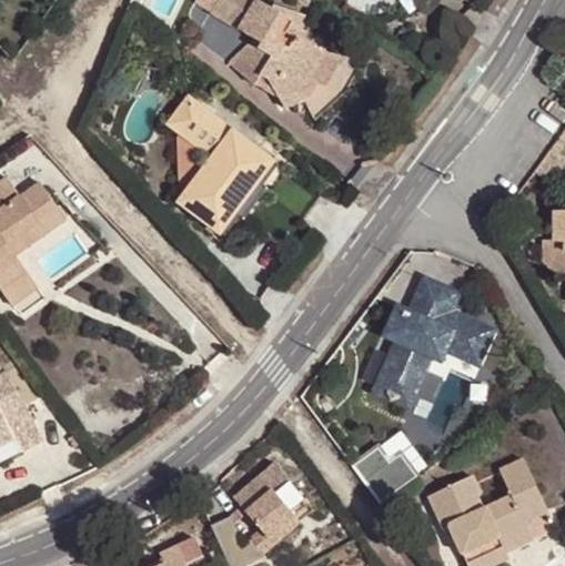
[(214,0),(209,10),(248,33),(240,47),(224,61),(252,84),(279,100),(283,109),(302,99),(311,119),(341,92),(354,69),(292,33),(303,13),(272,3),(271,7),(260,0),(214,0)]
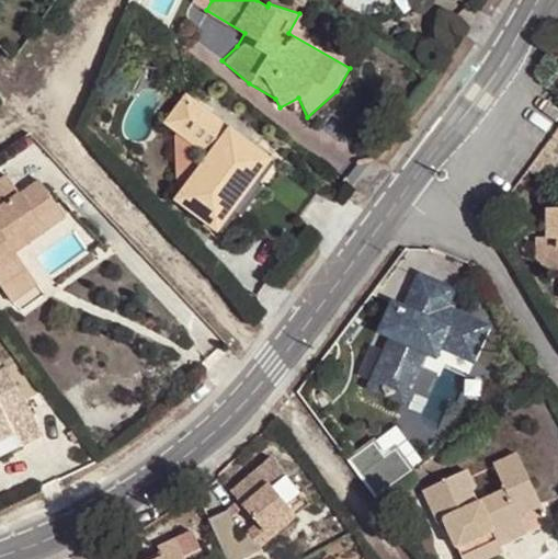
[(186,208),(214,229),(230,208),(252,178),(268,159),(182,95),(162,122),(175,130),(188,139),(207,155),(209,156),(213,151),(229,163),(208,192),(197,183),(186,198),(186,208)]
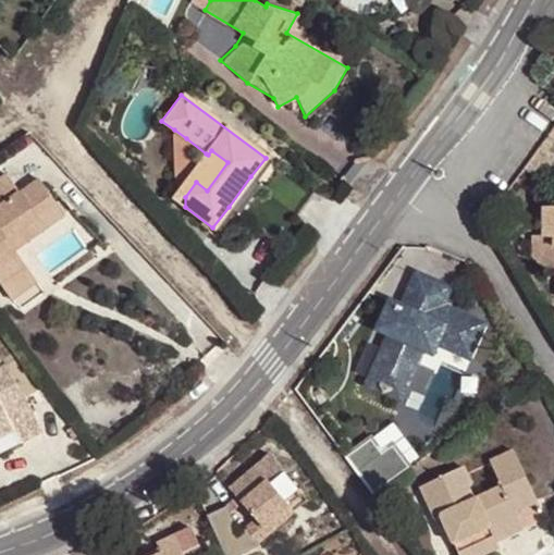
[(174,130),(176,192),(188,176),(186,138),(174,130)]
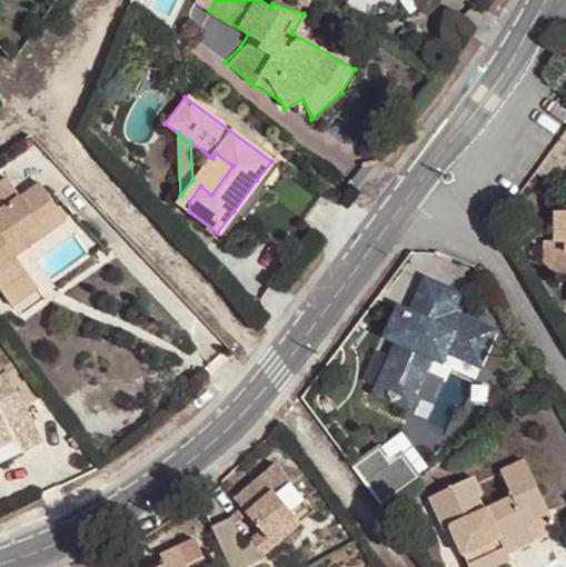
[(176,201),(189,211),(189,201),(200,186),(211,195),(232,166),(216,153),(212,158),(210,157),(192,180),(180,196),(176,201)]
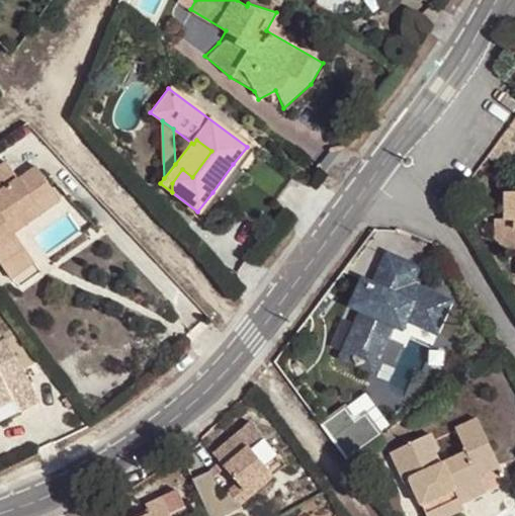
[(15,177),(3,160),(0,162),(0,265),(1,266),(24,250),(11,230),(4,221),(51,187),(33,164),(15,177)]
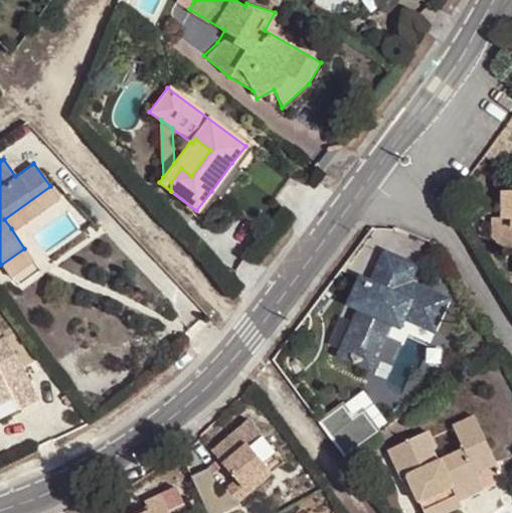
[(231,163),(211,191),(218,197),(239,169),(231,163)]
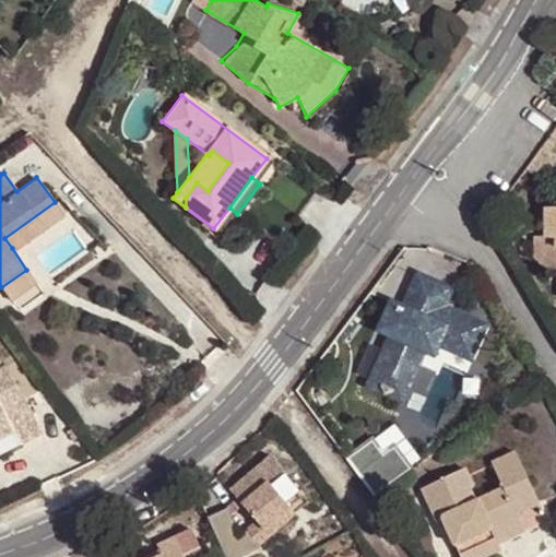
[(61,213),(55,202),(4,238),(12,248),(61,213)]
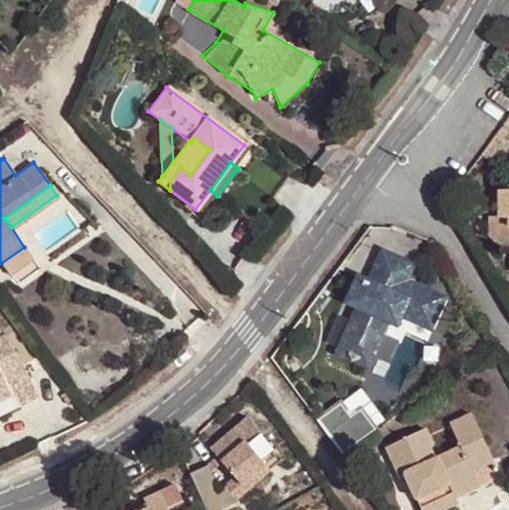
[(499,244),(508,244),(508,186),(497,187),(497,206),(503,210),(502,217),(497,217),(487,216),(487,234),(499,244)]
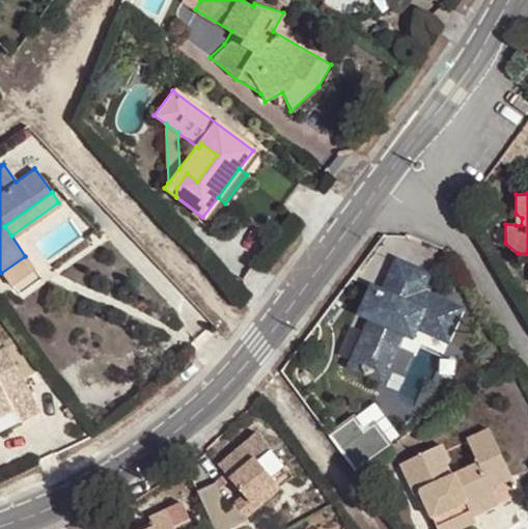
[(32,266),(25,256),(1,273),(8,283),(32,266)]
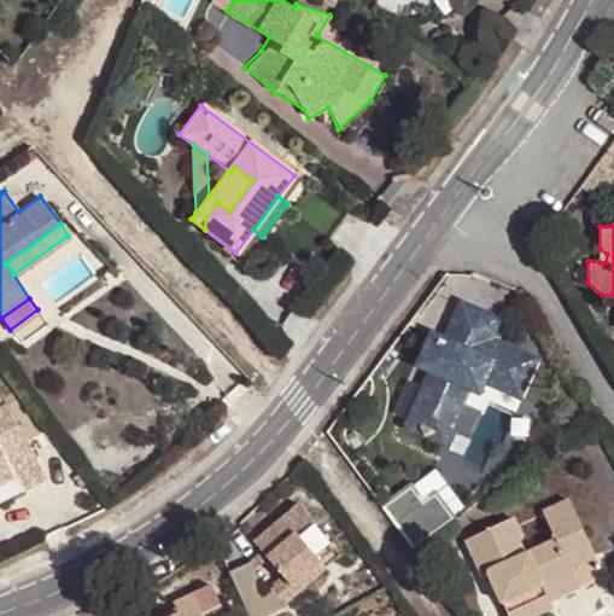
[(407,416),(440,430),(463,381),(469,368),(479,372),(514,388),(526,362),(490,347),(486,355),(477,350),(484,333),(493,314),(457,298),(442,335),(428,330),(416,359),(430,365),(407,416)]
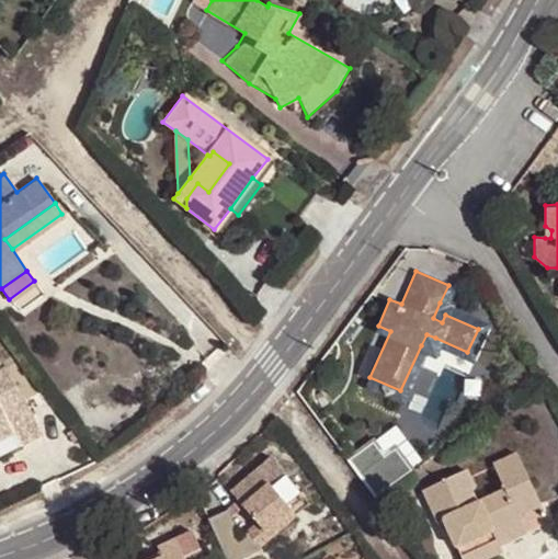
[(433,318),(442,322),(445,315),(478,329),(481,321),(440,303),(433,318)]
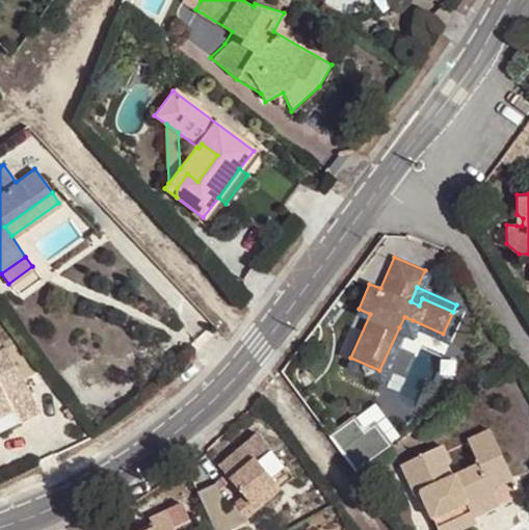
[(404,317),(399,327),(408,332),(413,320),(404,317)]
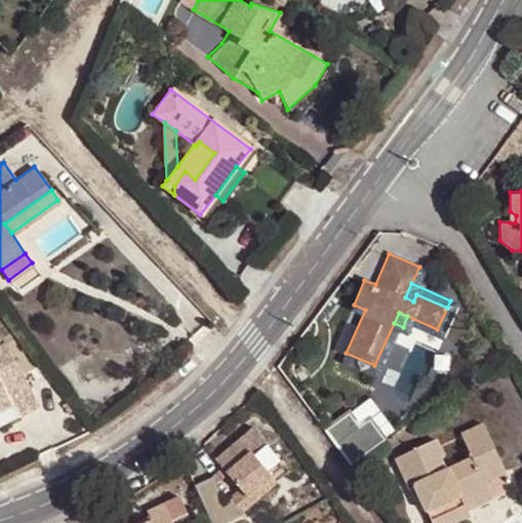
[(0,408),(8,404),(14,415),(36,404),(21,372),(0,383),(0,408)]
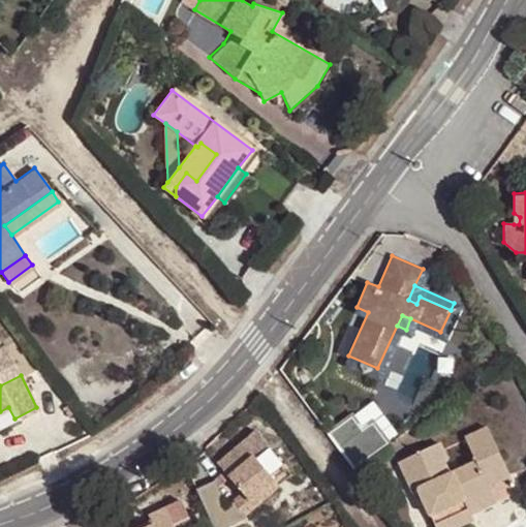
[(353,463),(398,431),(374,397),(329,428),(353,463)]
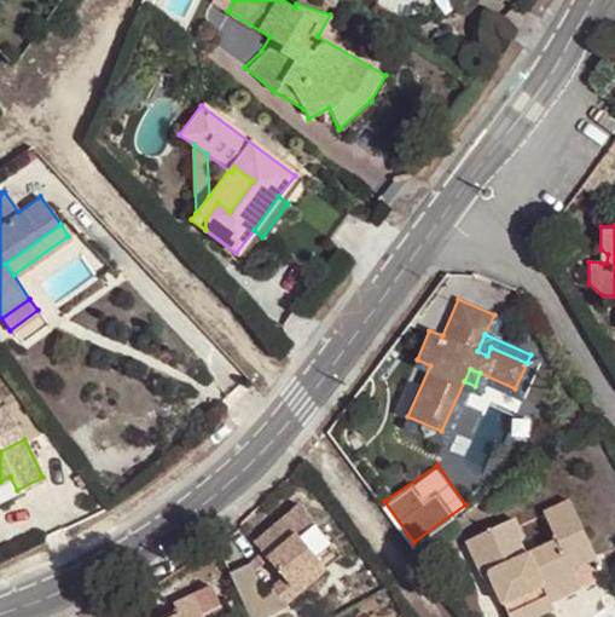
[(0,497),(17,490),(10,477),(0,482),(0,497)]
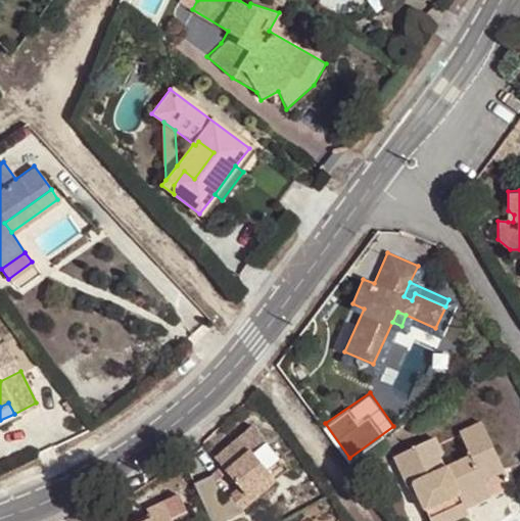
[(480,422),(458,432),(469,457),(441,469),(436,457),(439,455),(432,437),(393,455),(408,485),(412,483),(429,520),(441,520),(465,510),(464,509),(458,494),(482,483),(481,481),(503,471),(480,422)]
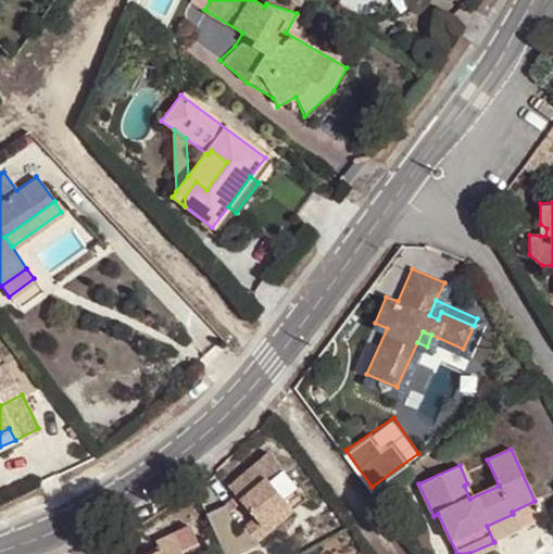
[(267,452),(228,487),(236,495),(239,500),(255,518),(244,526),(235,529),(226,508),(224,504),(204,512),(224,553),(231,553),(258,543),(256,540),(291,510),(283,500),(296,488),(281,471),(284,469),(267,452)]
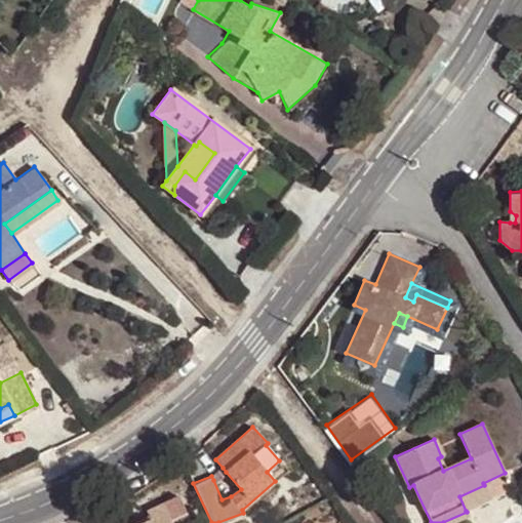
[(279,460),(267,472),(275,481),(287,470),(279,460)]
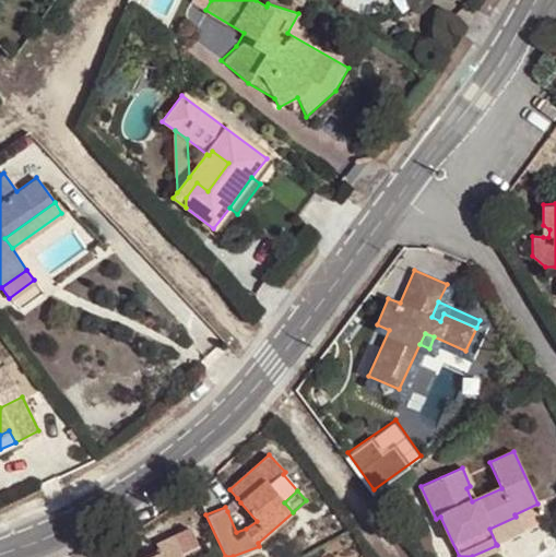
[(237,498),(225,507),(227,511),(240,502),(237,498)]
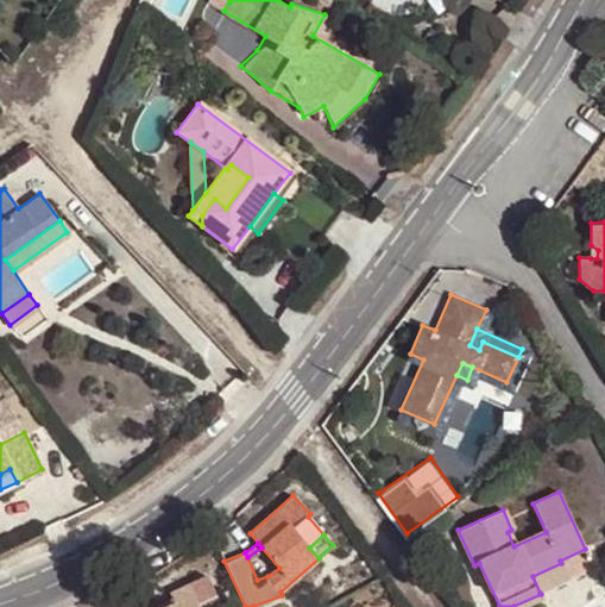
[(561,563),(533,576),(540,593),(568,579),(561,563)]
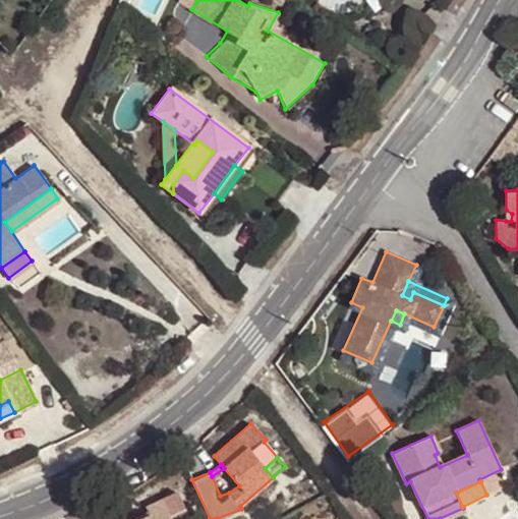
[(168,518),(159,500),(146,506),(150,515),(152,518),(168,518)]
